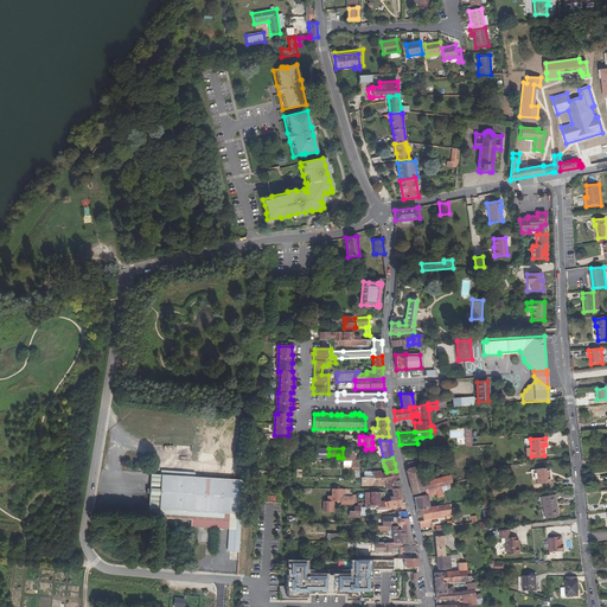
[(420,478),(415,461),(408,462),(409,468),(408,468),(407,472),(411,494),(423,491),(425,491),(441,486),(453,484),(451,475),(430,480),(429,475),(420,478)]
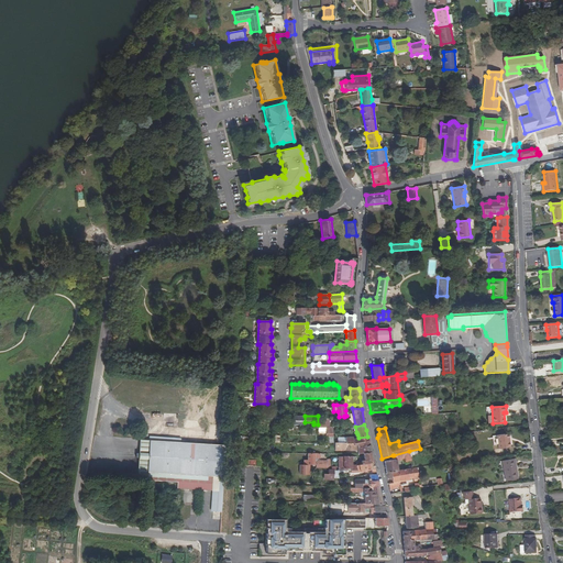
[(510,448),(508,433),(497,435),(499,449),(510,448)]
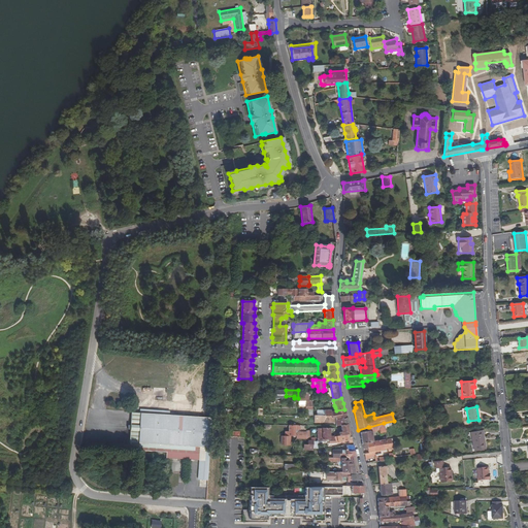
[(413,416),(411,408),(404,410),(406,417),(413,416)]
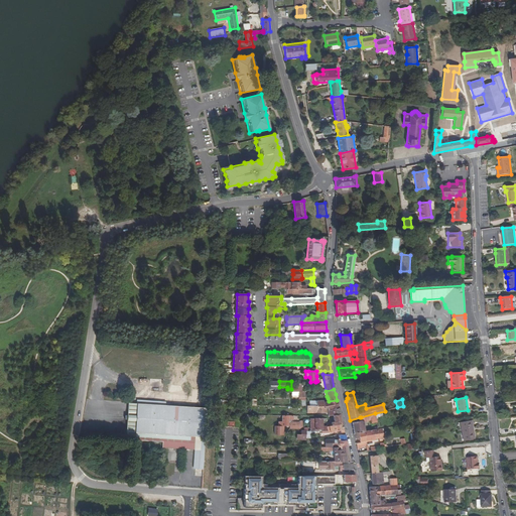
[(203,469),(207,408),(130,403),(127,439),(162,441),(162,447),(196,448),(195,469),(203,469)]
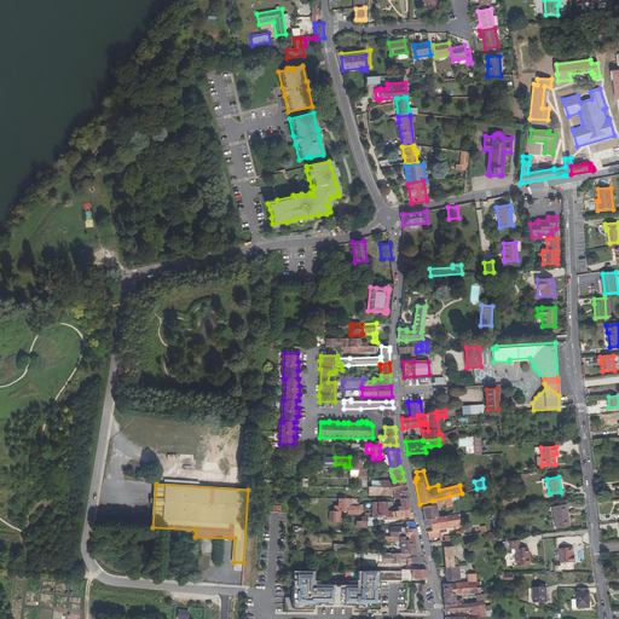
[(450,496),(433,501),(434,505),(437,504),(437,507),(445,504),(452,503),(450,496)]
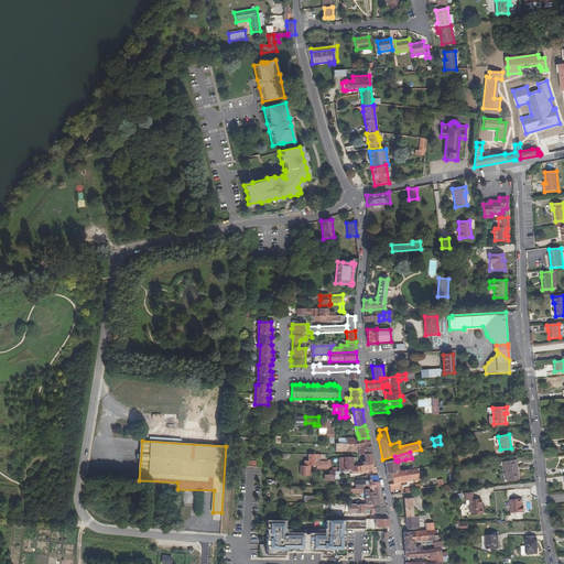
[(371,453),(365,454),(366,461),(362,462),(364,465),(373,463),(371,453)]
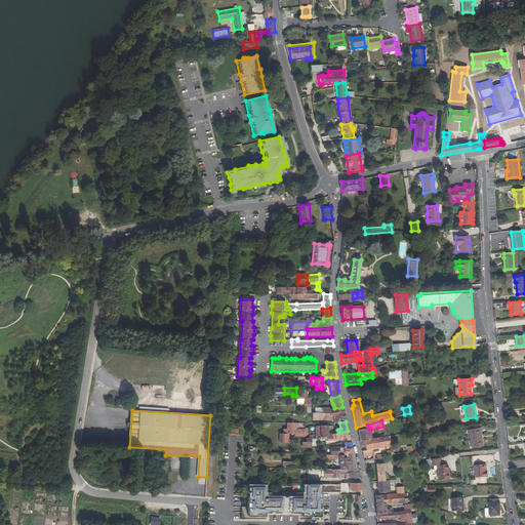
[(298,428),(298,422),(287,422),(287,429),(283,429),(283,434),(293,434),(293,428),(298,428)]
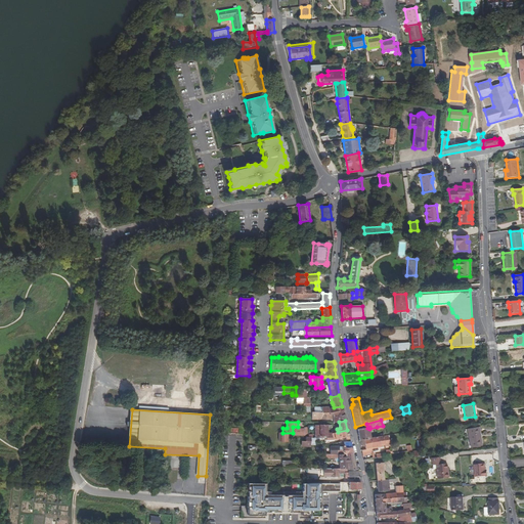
[(328,425),(315,425),(315,438),(328,437),(333,437),(333,433),(328,433),(328,425)]
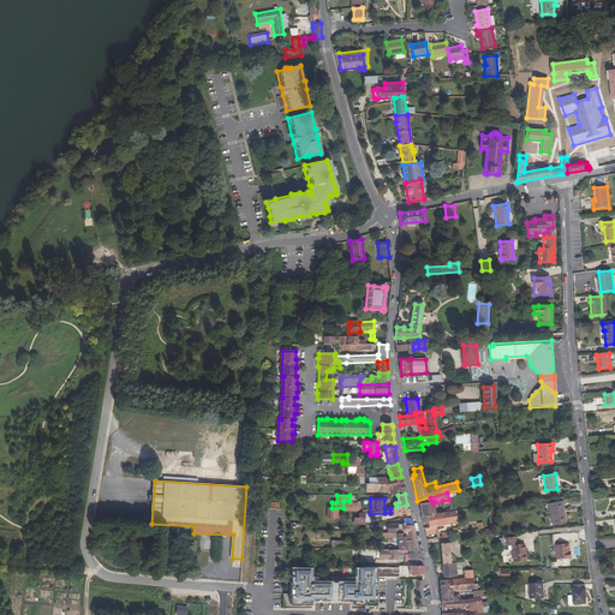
[(434,503),(434,501),(431,502),(419,503),(422,517),(434,515),(435,514),(434,503)]
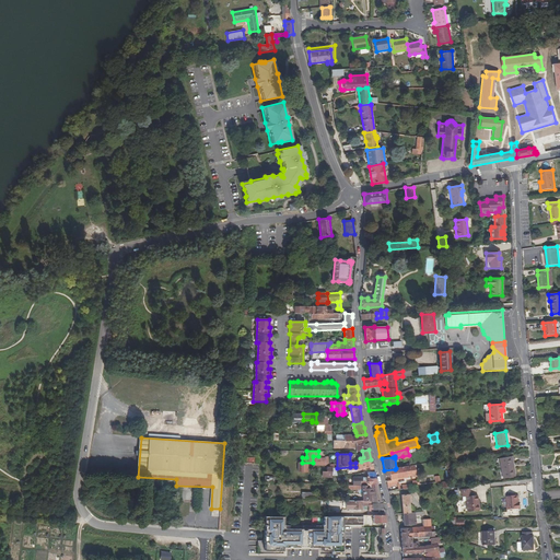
[(503,479),(515,477),(511,456),(499,458),(503,479)]
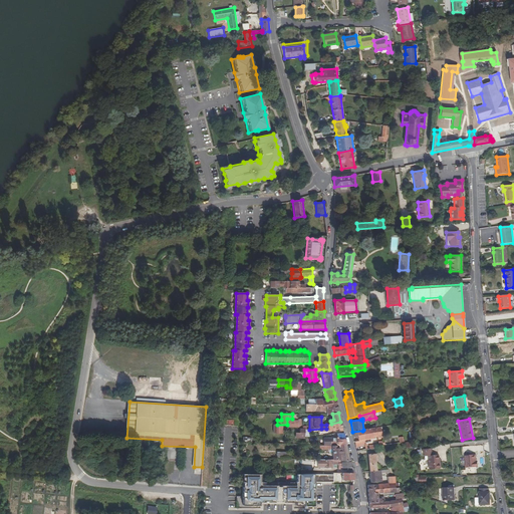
[(329,429),(329,432),(339,429),(339,431),(343,431),(342,429),(342,428),(341,422),(340,422),(331,424),(326,425),(326,429),(329,429)]
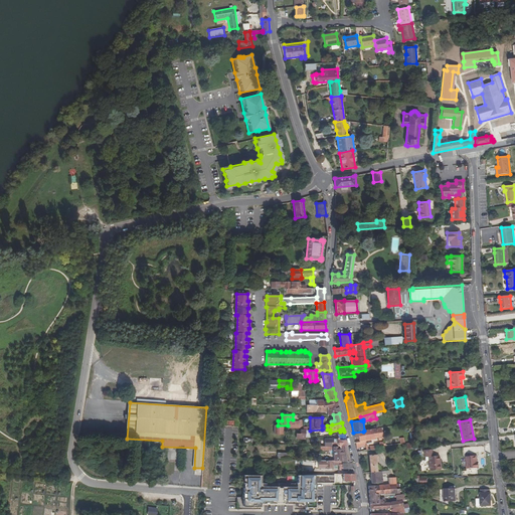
[(364,431),(363,432),(365,440),(378,438),(383,438),(381,427),(372,428),(364,431)]
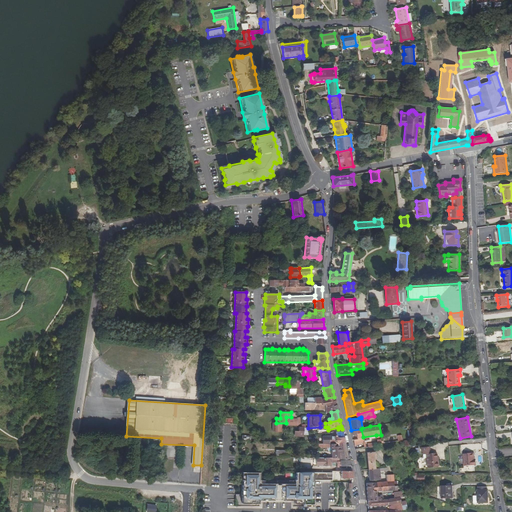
[(363,437),(361,429),(351,430),(352,435),(356,434),(357,439),(353,440),(355,445),(361,444),(364,441),(362,437),(363,437)]
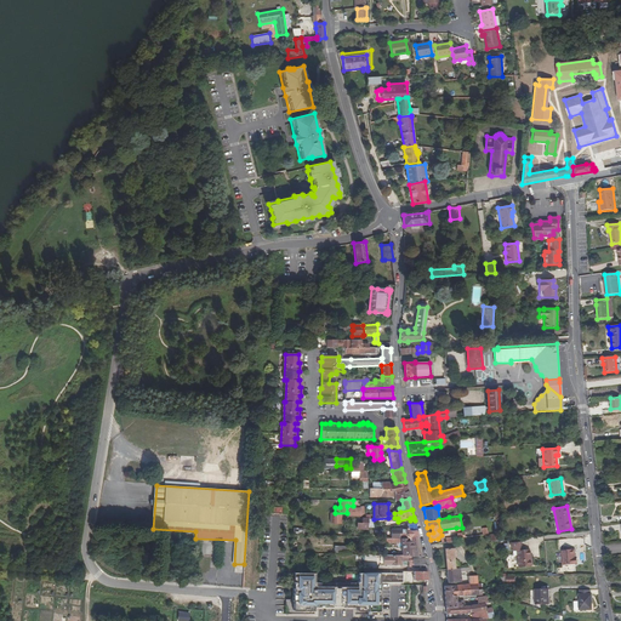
[(391,529),(391,537),(402,539),(402,537),(411,537),(419,536),(415,523),(408,524),(409,530),(394,529),(391,529)]
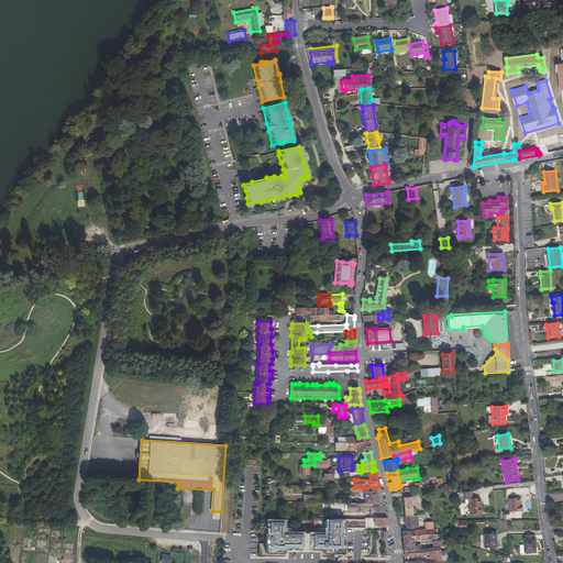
[(364,492),(365,504),(374,504),(382,504),(379,486),(373,487),(373,490),(370,492),(368,488),(364,488),(364,492)]
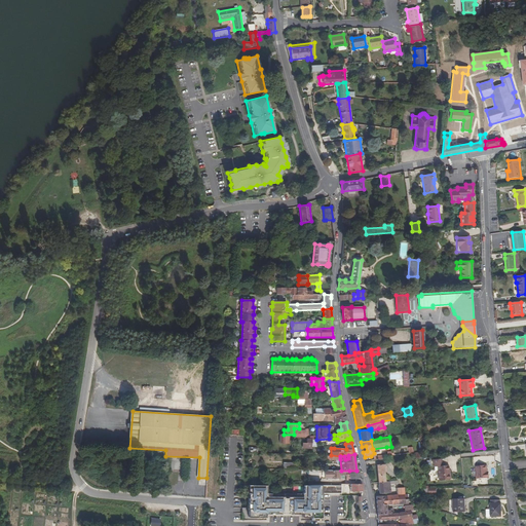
[(434,466),(438,466),(439,481),(451,479),(450,474),(449,474),(449,470),(448,465),(442,465),(441,458),(434,459),(434,466)]
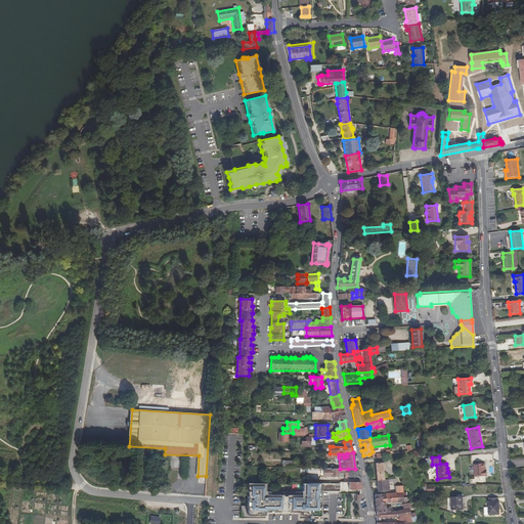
[(386,470),(386,466),(386,464),(385,463),(384,463),(376,463),(377,481),(384,480),(384,478),(384,471),(386,470)]
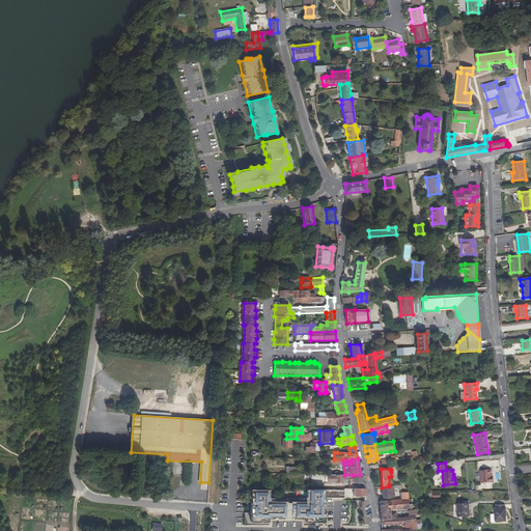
[(482,483),(493,482),(492,470),(481,471),(482,483)]
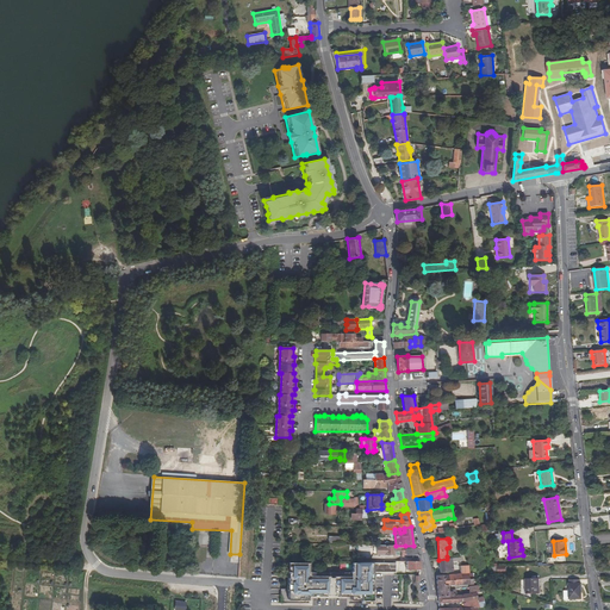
[(404,556),(404,555),(414,555),(414,558),(419,558),(418,554),(417,554),(416,546),(414,546),(405,546),(405,551),(402,551),(402,556),(404,556)]
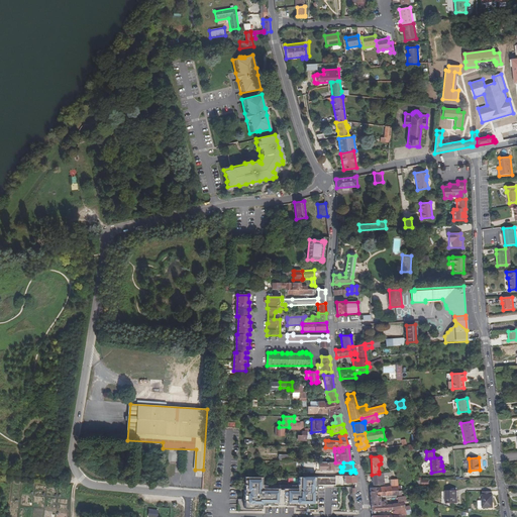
[(384,476),(384,473),(379,474),(372,475),(373,485),(385,485),(384,476)]
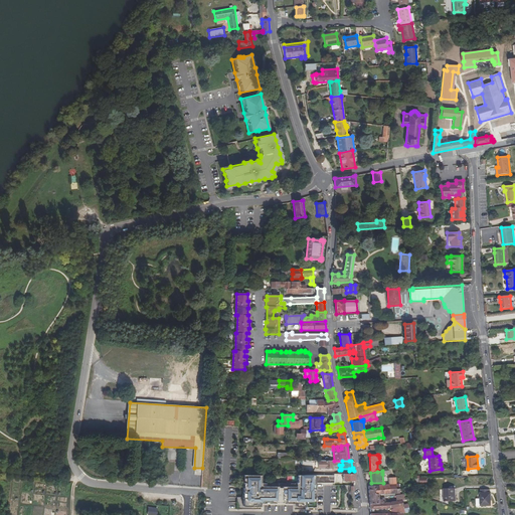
[(243,475),(243,507),(261,507),(261,503),(298,503),(298,507),(306,507),(309,507),(315,507),(315,483),(334,483),(334,475),(298,475),(298,482),(297,482),(297,483),(261,483),(262,475),(243,475)]
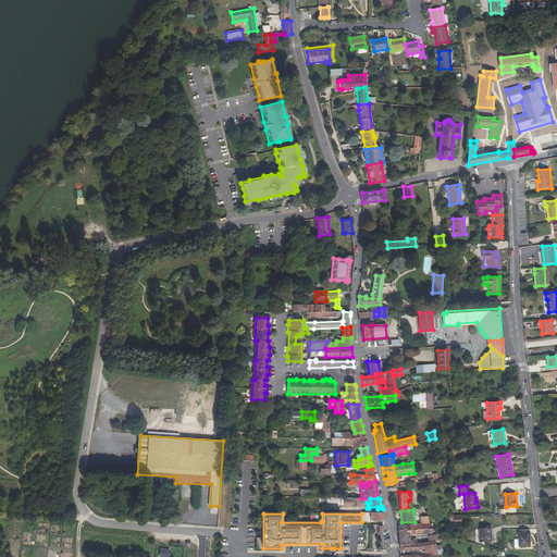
[(409,524),(398,525),(399,545),(410,545),(410,544),(417,544),(417,539),(410,540),(409,534),(415,534),(415,530),(409,530),(409,524)]
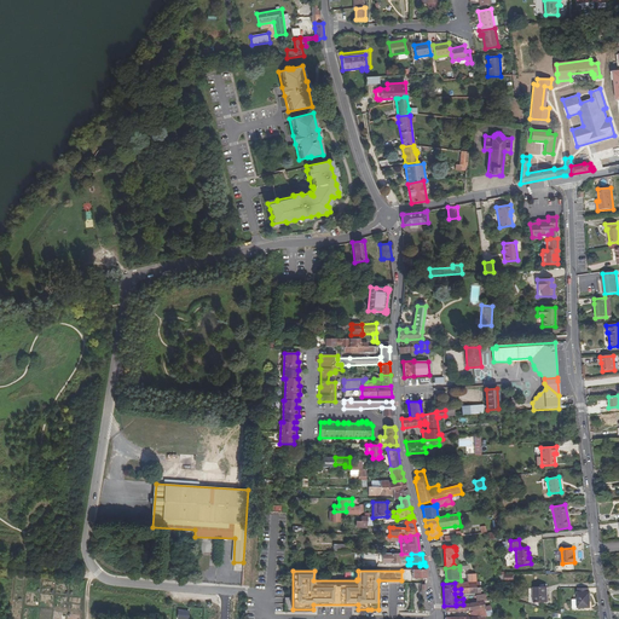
[(468,594),(468,583),(455,583),(455,589),(461,589),(461,594),(468,594)]
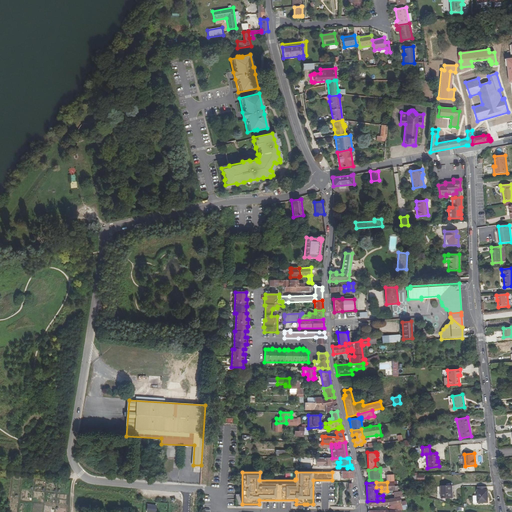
[(454,498),(453,486),(441,486),(442,498),(454,498)]
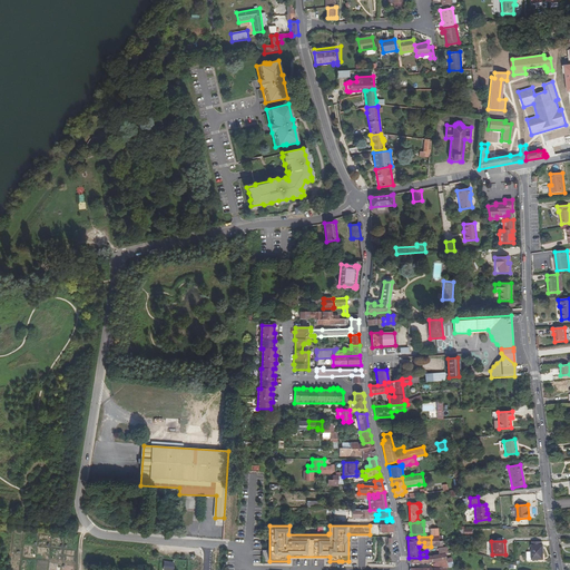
[(543,560),(543,546),(542,546),(542,541),(532,541),(532,552),(527,552),(528,560),(533,560),(543,560)]
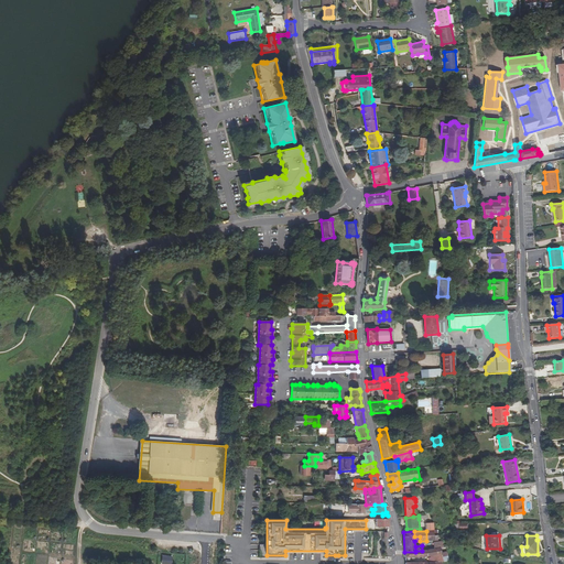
[(415,552),(404,552),(405,555),(405,557),(418,557),(421,557),(434,555),(435,562),(434,563),(441,563),(442,562),(443,562),(448,561),(447,555),(443,557),(442,553),(441,548),(435,549),(434,549),(427,550),(422,551),(415,551),(415,552)]
